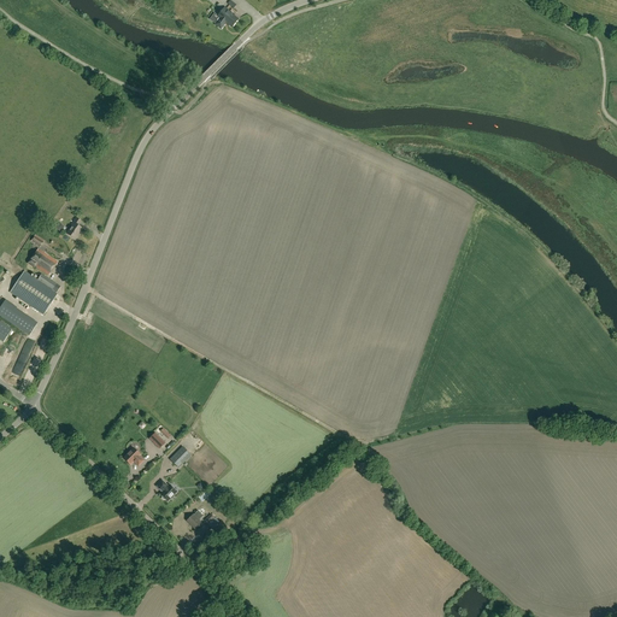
[(231,28),(239,19),(234,16),(235,15),(225,7),(218,17),(221,18),(216,25),(221,29),(225,23),(231,28)]
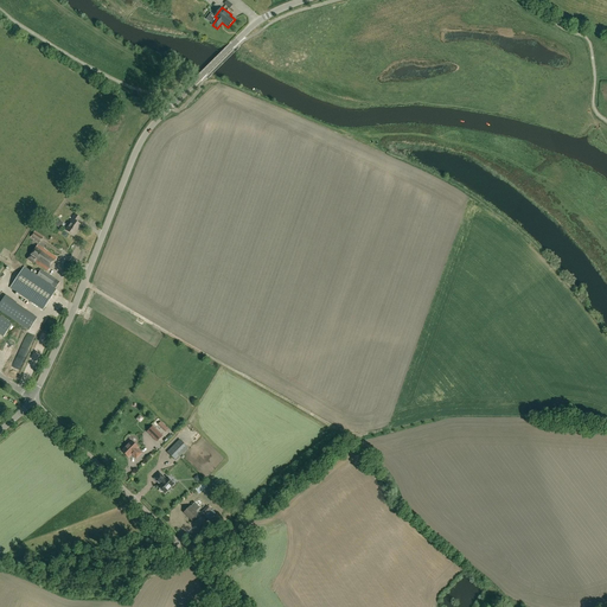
[(74,236),(81,225),(77,222),(80,218),(75,215),(70,222),(71,222),(65,230),(74,236)]
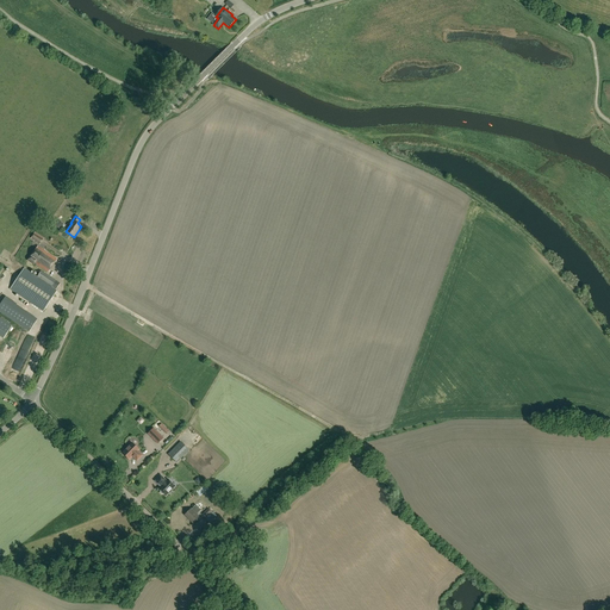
[(43,240),(35,234),(31,238),(35,241),(35,240),(37,242),(39,244),(43,240)]
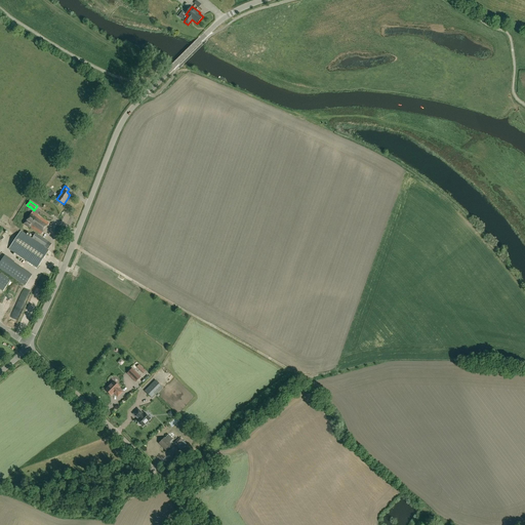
[(41,235),(49,224),(33,211),(24,224),(29,228),(30,227),(41,235)]
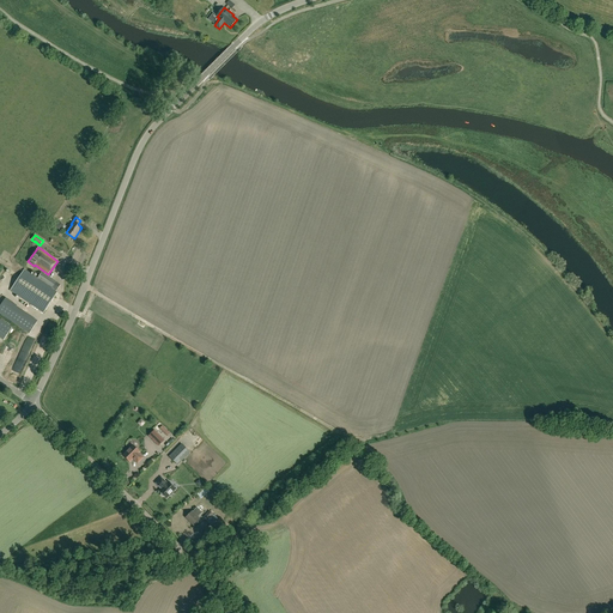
[(41,273),(37,279),(24,271),(11,290),(43,313),(56,292),(52,289),(53,287),(56,291),(60,285),(41,273)]
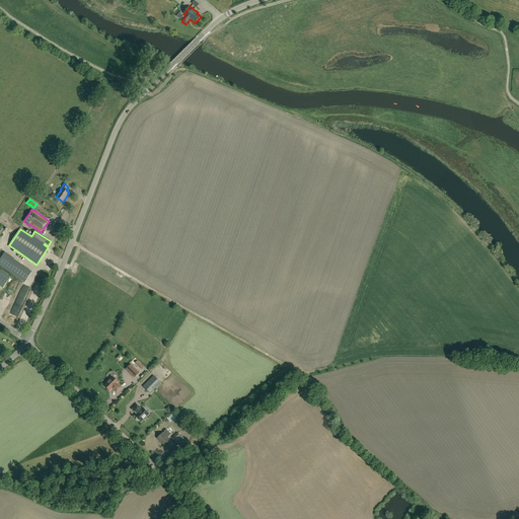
[(0,265),(25,282),(31,273),(3,254),(0,258),(0,265)]
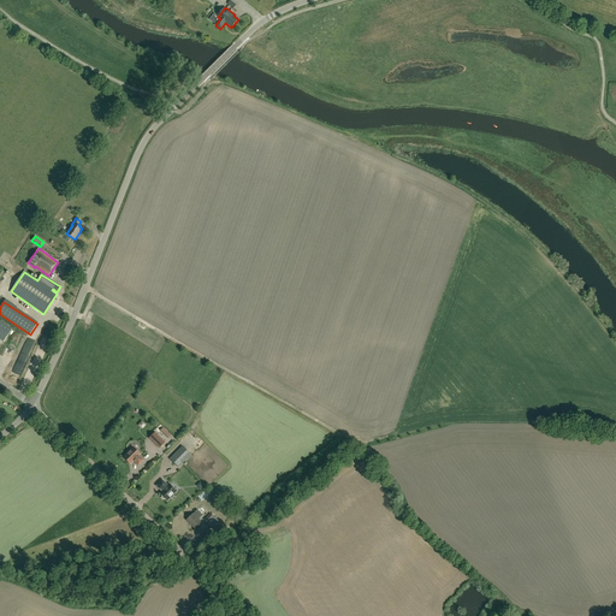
[(0,339),(4,342),(12,330),(0,321),(0,339)]
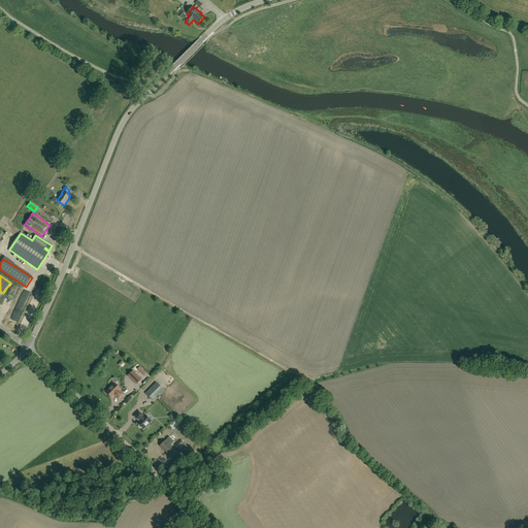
[(136,384),(141,380),(133,371),(128,375),(136,384)]
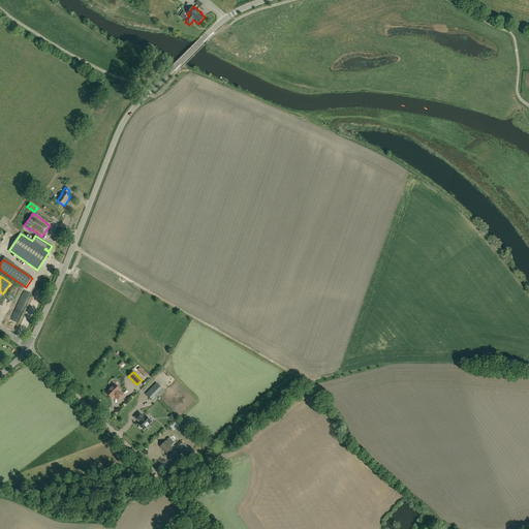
[(153,402),(164,391),(157,383),(146,395),(153,402)]
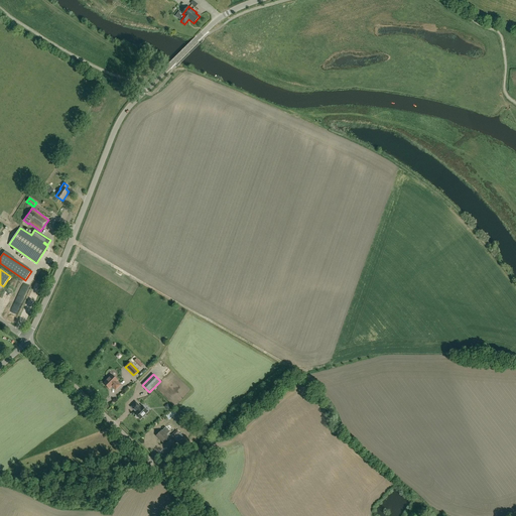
[(116,390),(121,385),(117,382),(118,381),(112,375),(104,383),(109,389),(112,386),(116,390)]
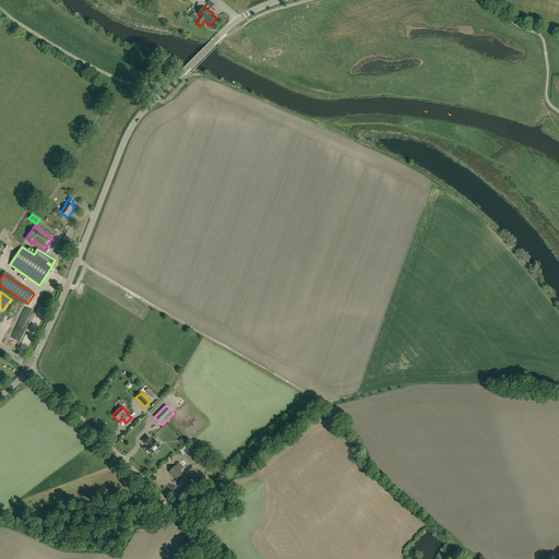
[(153,441),(147,436),(142,441),(147,447),(145,449),(147,450),(147,451),(147,452),(149,453),(150,453),(152,454),(155,452),(156,453),(158,450),(157,449),(161,445),(154,440),(153,441)]
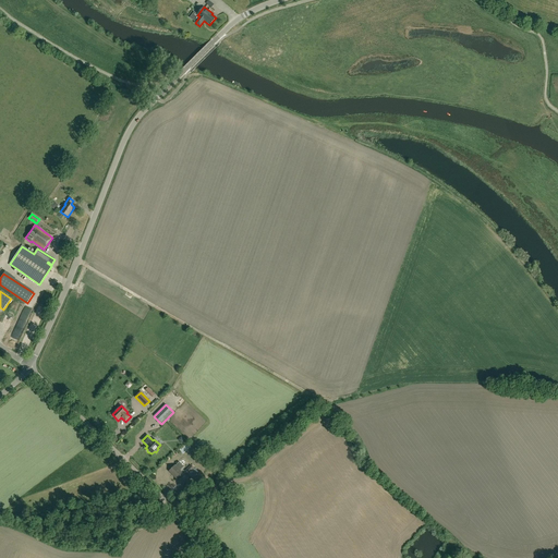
[(177,480),(183,474),(174,465),(169,471),(177,480)]
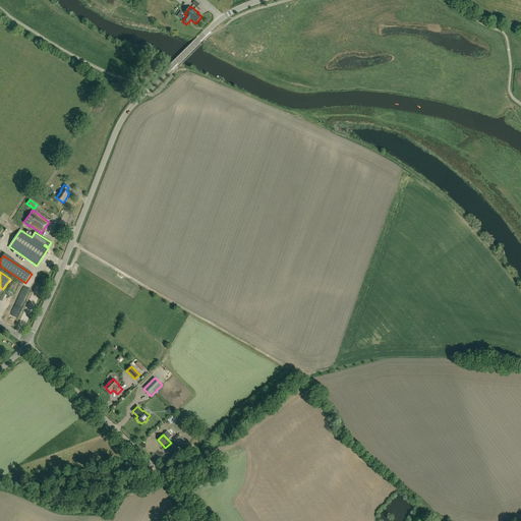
[(175,443),(181,438),(178,435),(172,440),(175,443)]
